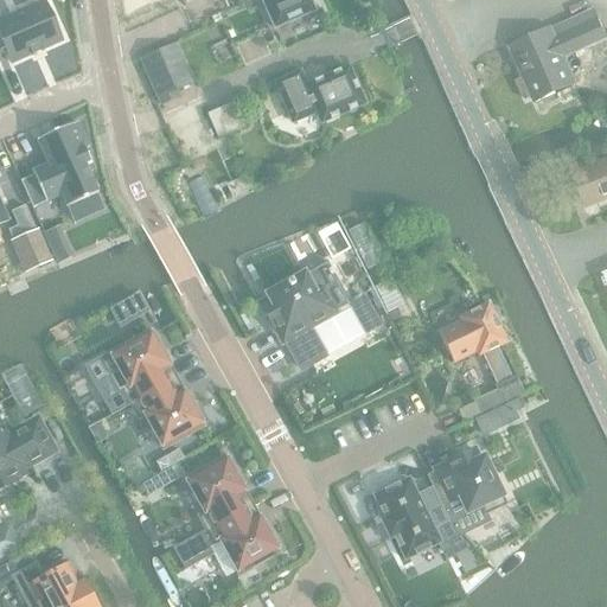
[(315,10),(314,5),(311,0),(269,0),(264,2),(276,27),(315,10)]
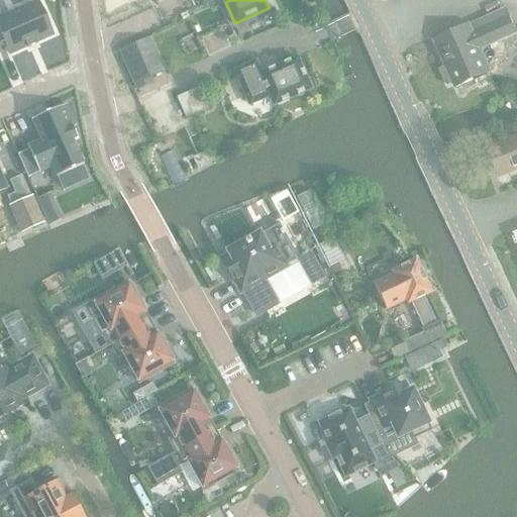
[(0,42),(4,41),(10,55),(52,35),(37,2),(0,18),(0,42)]
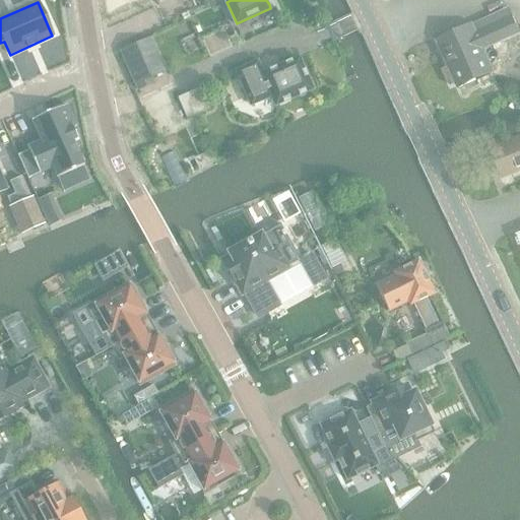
[(189,11),(181,14),(184,21),(191,18),(189,11)]
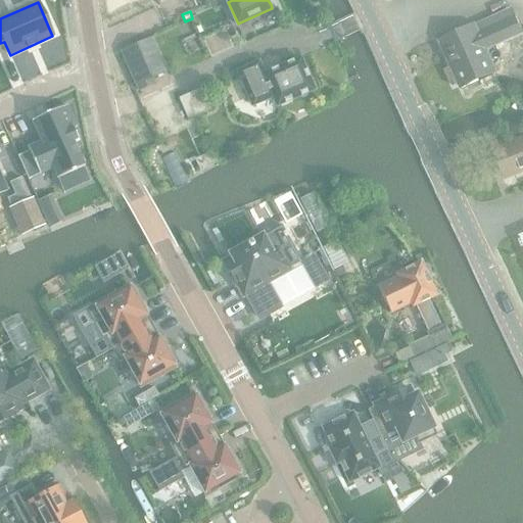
[(452,68),(446,72),(454,86),(459,84),(461,89),(494,74),(484,52),(522,35),(514,17),(476,35),(473,28),(439,42),(452,68)]
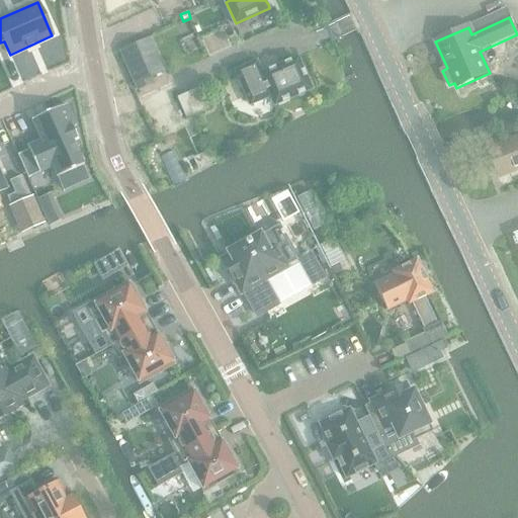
[(151,37),(118,52),(134,86),(136,91),(154,83),(152,78),(166,72),(151,37)]
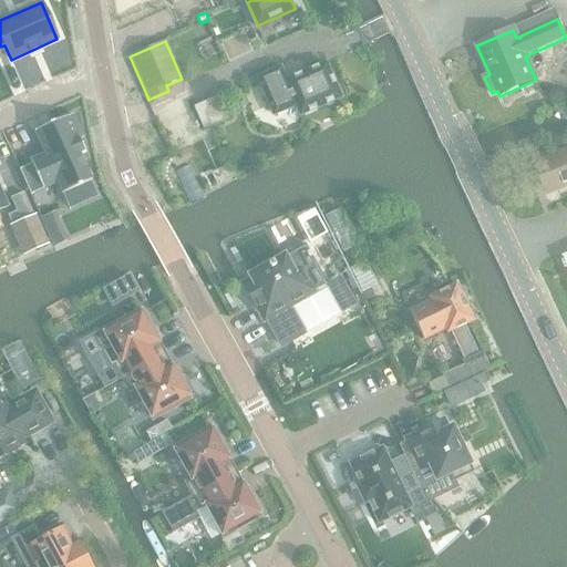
[(341,99),(326,64),(287,82),(280,69),(257,79),(275,116),(296,106),(300,116),(341,99)]
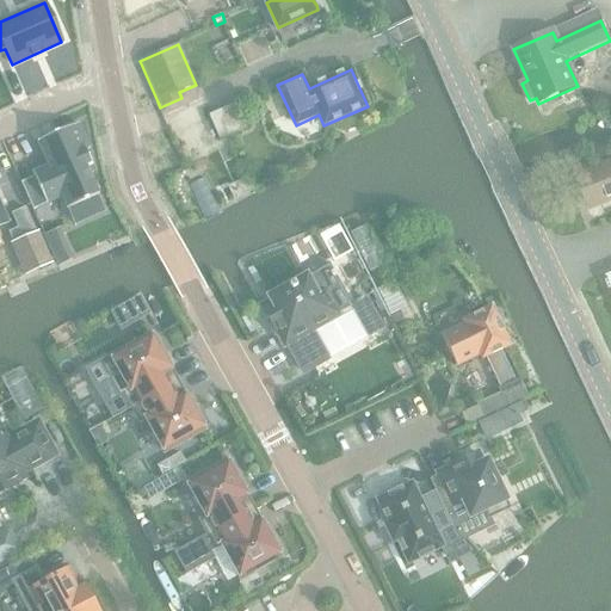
[(34,177),(20,183),(32,211),(62,198),(67,210),(98,196),(85,166),(91,164),(86,152),(88,150),(80,129),(78,124),(73,125),(37,142),(48,166),(32,173),(34,177)]
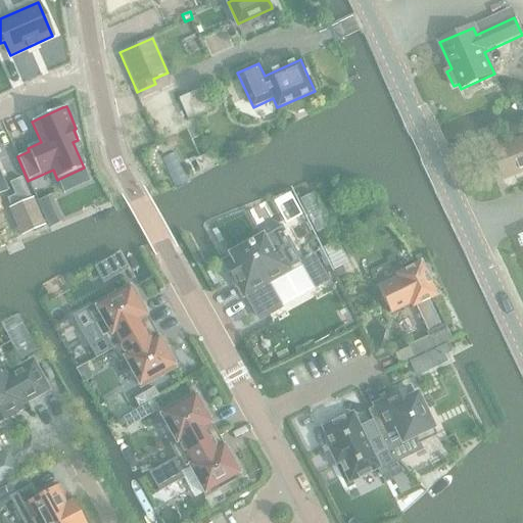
[(522,173),(522,139),(492,150),(504,181),(522,173)]
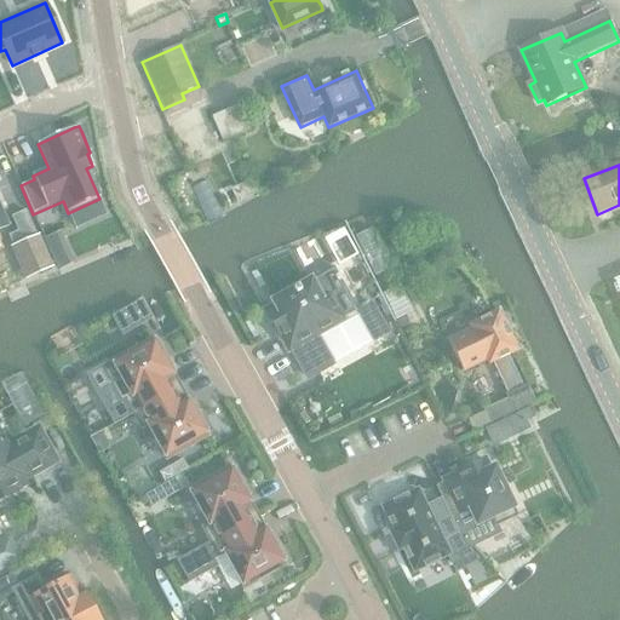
[(251,181),(230,190),(237,204),(257,194),(251,181)]
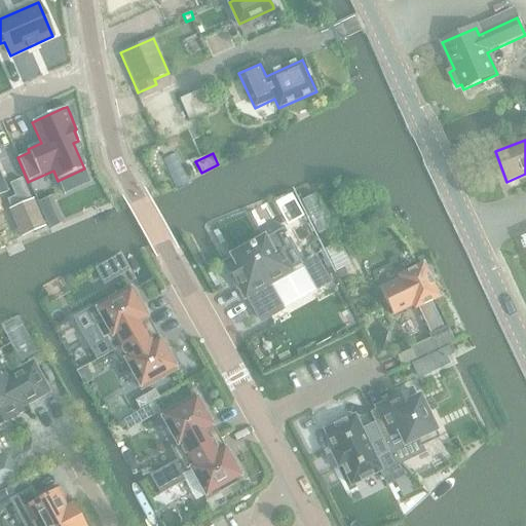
[(22,179),(9,184),(20,205),(10,211),(14,220),(23,217),(30,233),(44,227),(32,200),(31,200),(22,179)]
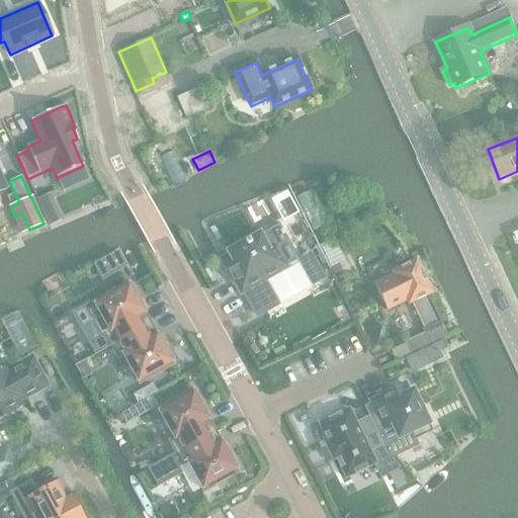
[(309,192),(296,198),(314,231),(325,226),(309,192)]
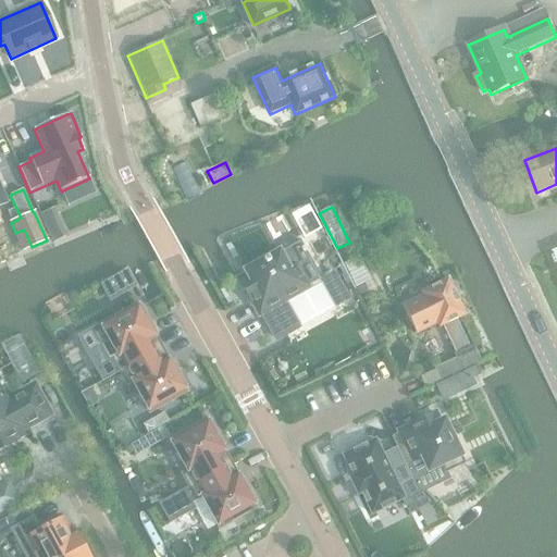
[(53,208),(40,214),(53,243),(67,236),(53,208)]
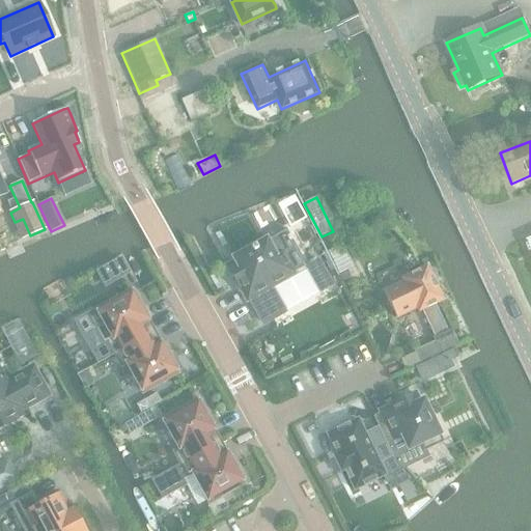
[(235,262),(227,267),(240,289),(241,289),(247,301),(250,299),(263,324),(283,312),(270,288),(295,274),(306,268),(306,267),(286,229),(266,241),(233,258),(235,262)]
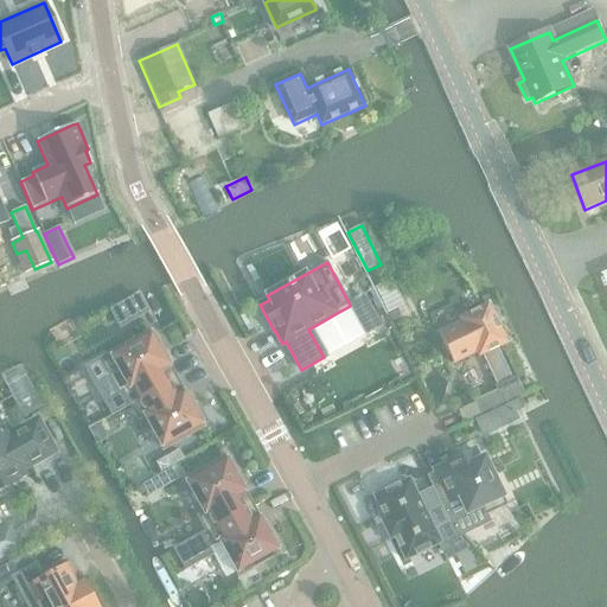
[(138,296),(112,311),(120,327),(147,312),(138,296)]
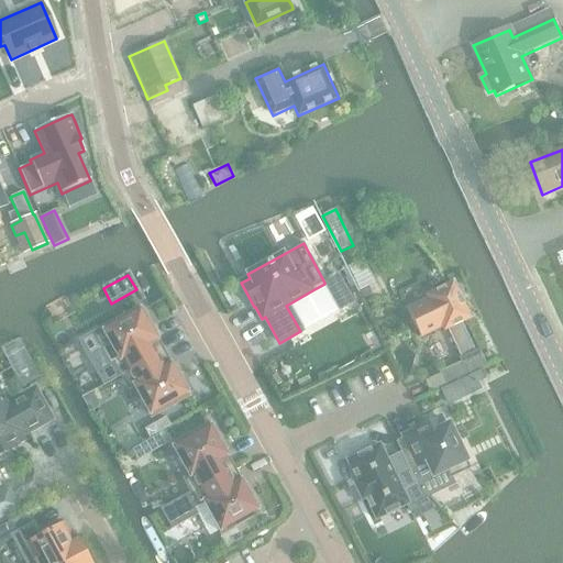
[(324,283),(324,284),(340,310),(352,302),(338,276),(324,283)]
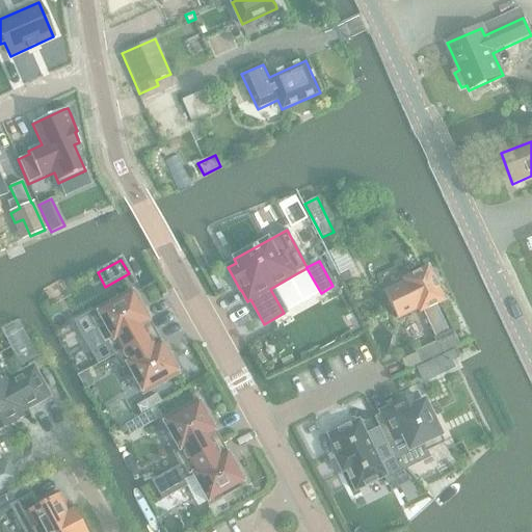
[(388,293),(387,294),(395,310),(399,319),(417,311),(419,314),(423,312),(435,337),(433,338),(435,343),(454,335),(452,329),(449,331),(436,304),(444,301),(427,268),(402,281),(404,285),(388,293)]
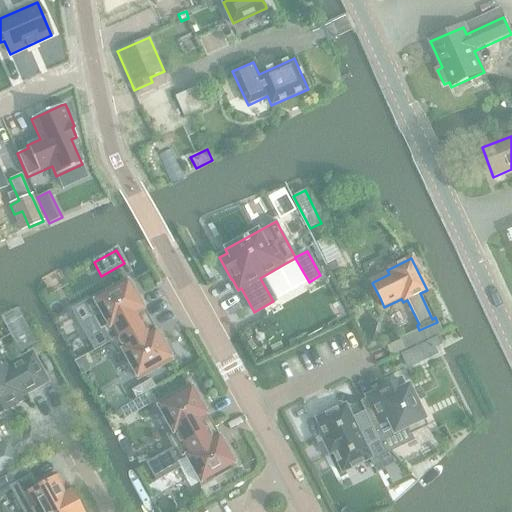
[(95,300),(76,311),(97,349),(109,342),(149,320),(143,308),(141,309),(135,299),(138,297),(130,283),(127,285),(126,283),(95,300)]
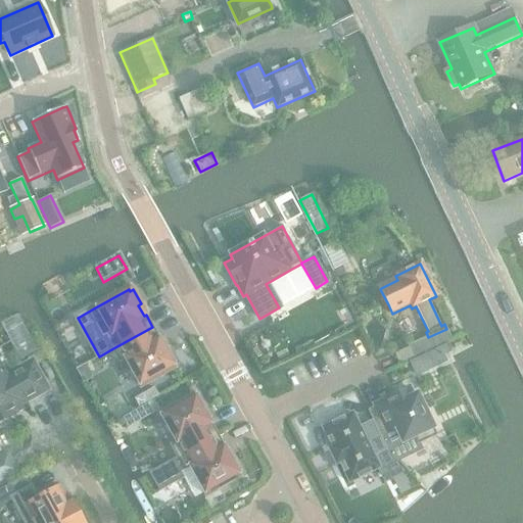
[(152,327),(111,349),(119,363),(126,359),(140,385),(173,367),(172,365),(175,363),(167,348),(163,350),(157,340),(159,339),(152,327)]
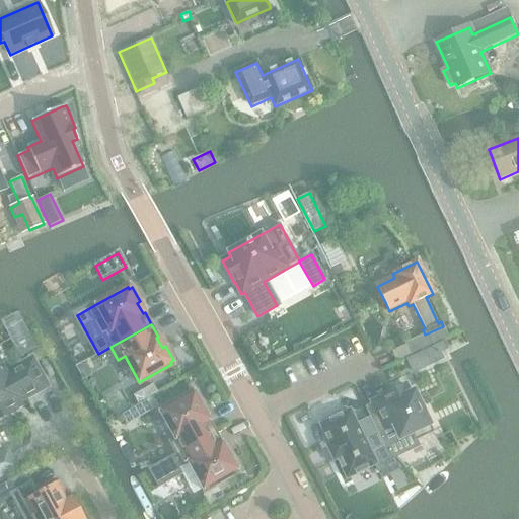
[(424,335),(404,344),(405,345),(411,356),(430,347),(424,335)]
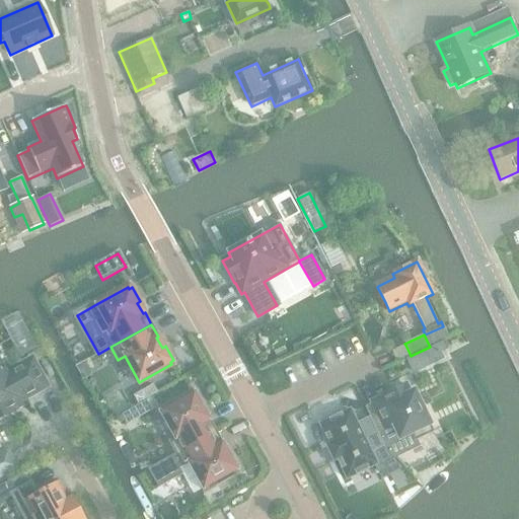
[(443,342),(405,360),(413,374),(443,359),(440,353),(447,350),(443,342)]
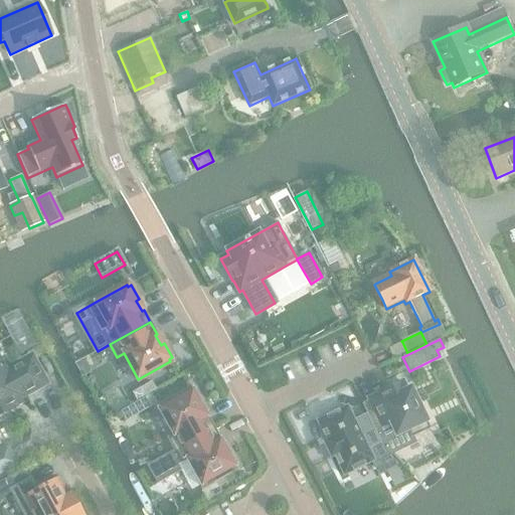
[(0,413),(15,406),(14,405),(25,399),(23,396),(46,384),(31,356),(9,369),(7,366),(0,352),(0,413)]
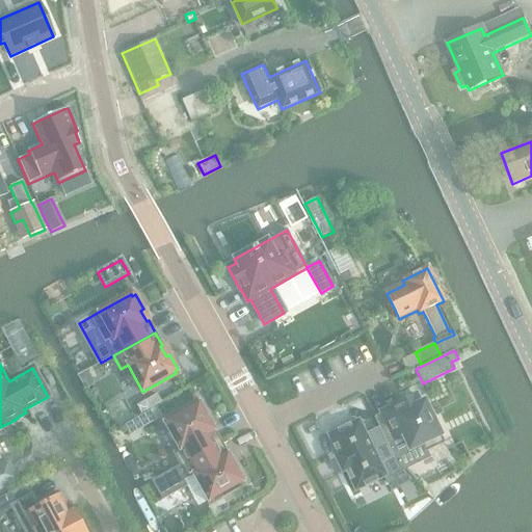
[(381,413),(373,417),(378,428),(393,458),(403,471),(404,471),(430,458),(427,451),(444,443),(424,401),(420,403),(416,395),(393,406),(381,413)]
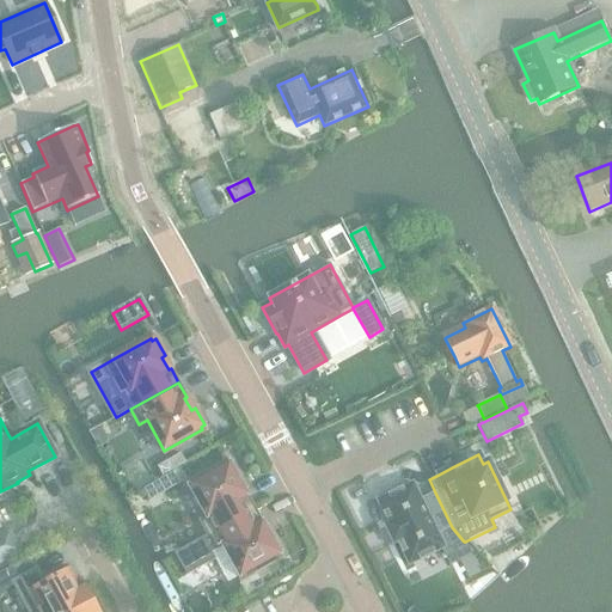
[(226,466),(191,485),(208,515),(200,520),(208,536),(254,509),(246,495),(244,496),(237,483),(239,481),(232,467),(228,469),(226,466)]
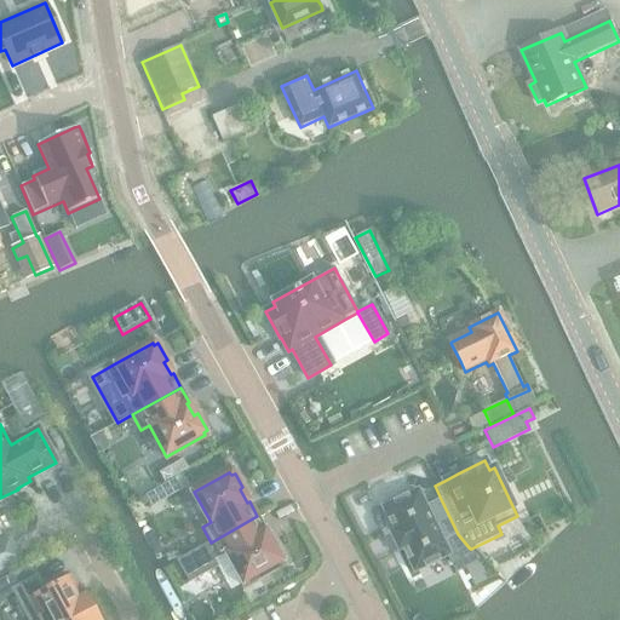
[(418,491),(382,509),(394,532),(389,533),(399,552),(402,550),(414,573),(447,556),(455,573),(481,560),(471,549),(470,549),(460,538),(458,534),(441,499),(425,506),(418,491)]
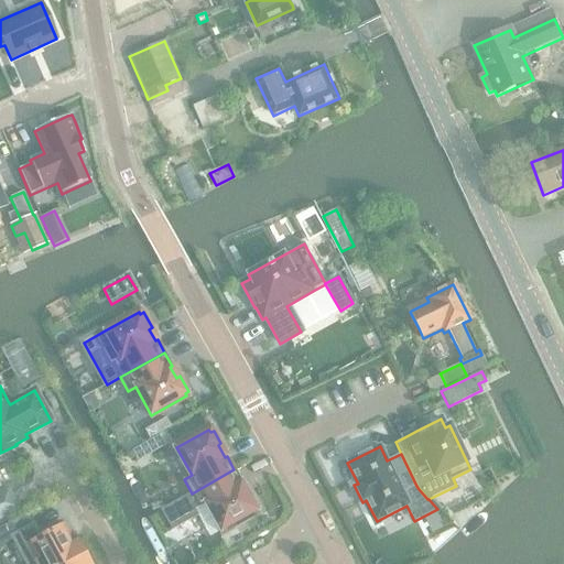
[(191,494),(161,510),(172,530),(197,516),(194,509),(206,503),(208,508),(221,532),(257,512),(255,510),(259,508),(250,492),(247,495),(240,484),(242,483),(235,469),(234,469),(192,494),(191,494)]
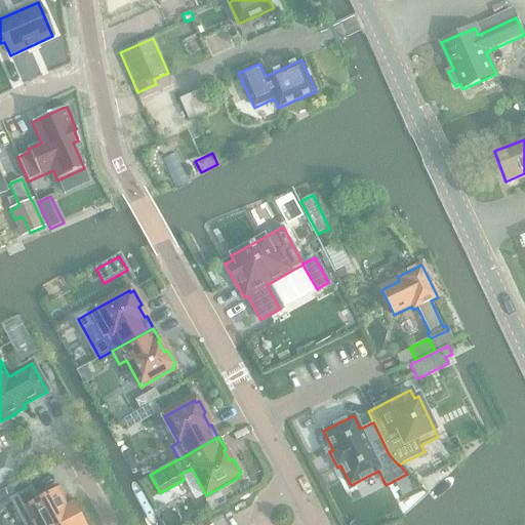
[(0,460),(0,484),(14,476),(5,458),(0,460)]
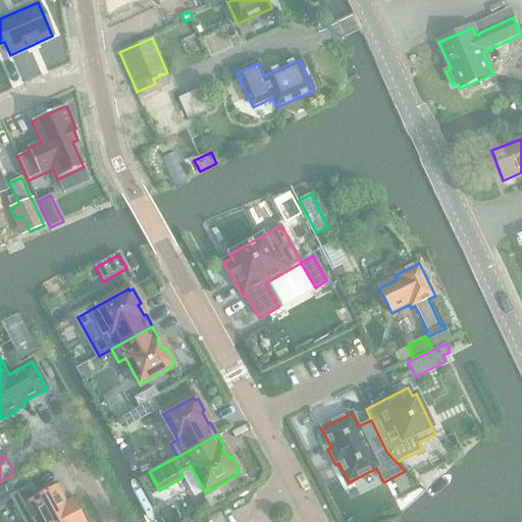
[(9,483),(4,487),(9,497),(32,484),(27,475),(9,483)]
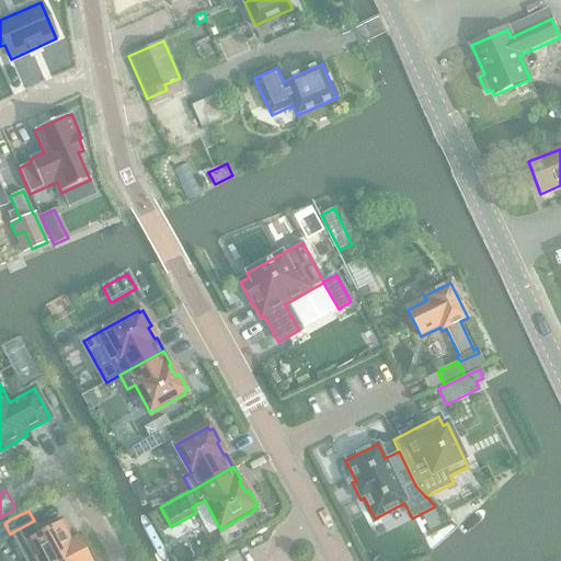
[(34,521),(10,534),(24,560),(67,560),(84,551),(75,535),(71,536),(64,522),(41,534),(34,521)]
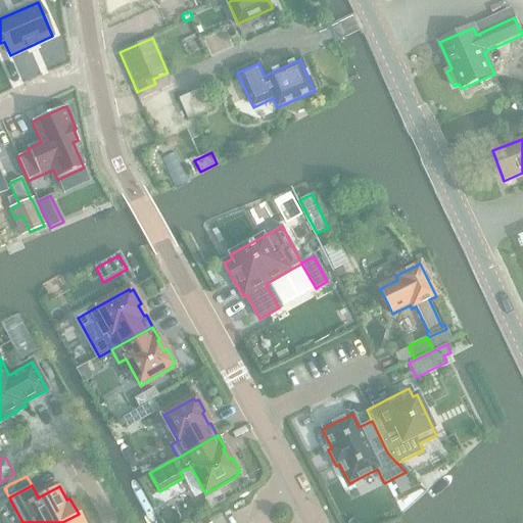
[(83,522),(79,514),(62,522),(83,522)]
